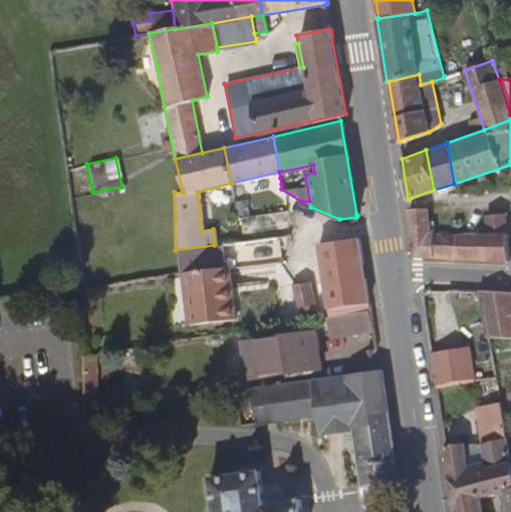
[(416,256),(440,257),(438,234),(428,234),(426,209),(409,209),(413,234),(416,256)]
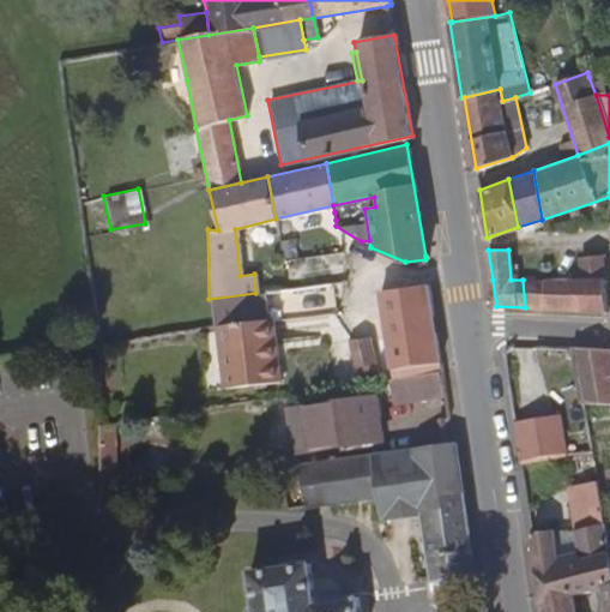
[(605,281),(605,253),(580,257),(580,280),(605,281)]
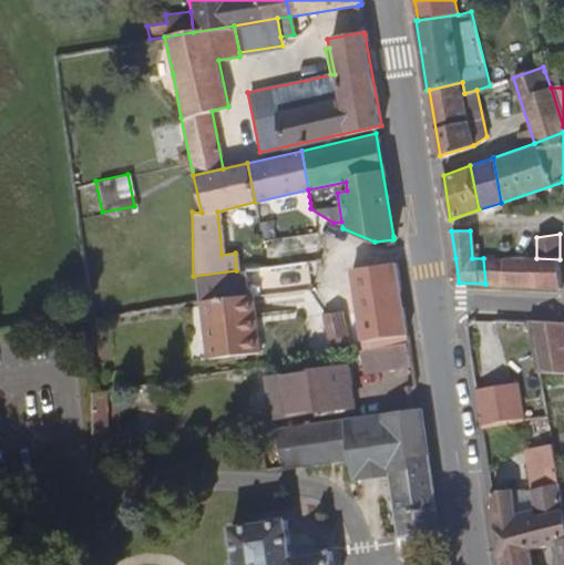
[(316,258),(314,236),(301,237),(304,260),(316,258)]
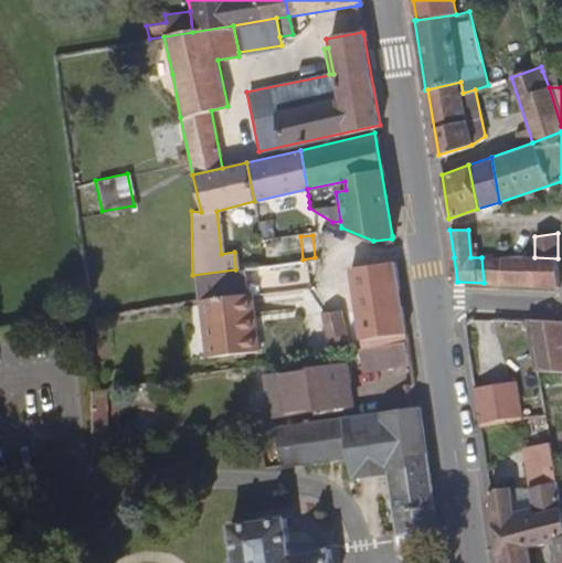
[(484,283),(505,284),(501,257),(481,257),(484,283)]
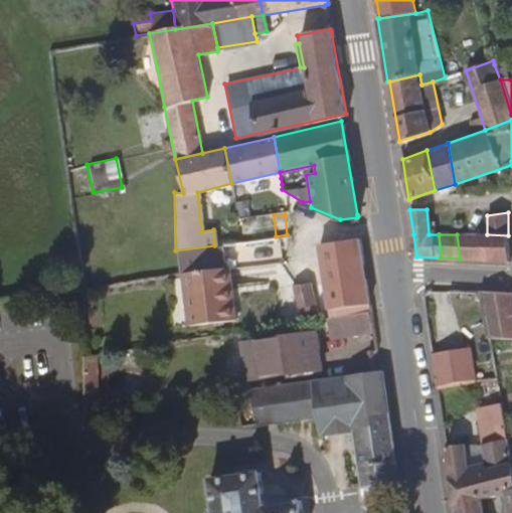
[(460,259),(483,260),(481,235),(457,234),(460,259)]
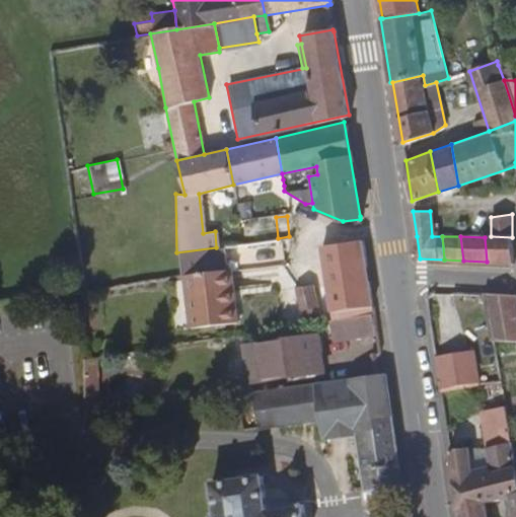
[(512,263),(512,237),(491,236),(485,237),(487,262),(512,263)]
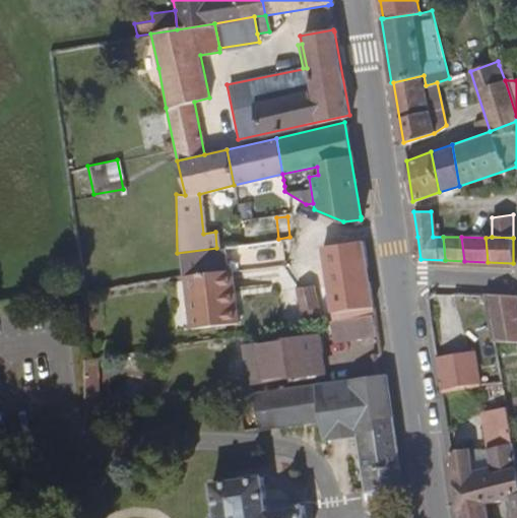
[(371,306),(360,241),(319,247),(328,312),(333,310),(371,306)]
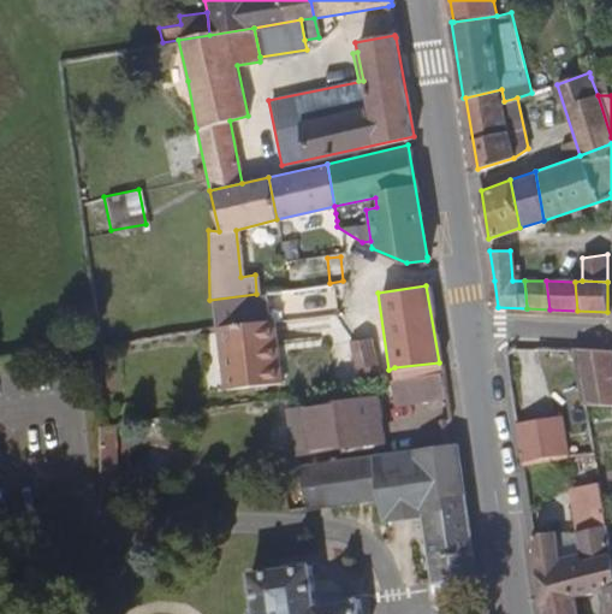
[(266,320),(263,293),(256,294),(209,300),(214,325),(221,389),(279,383),(278,362),(269,362),(266,320)]
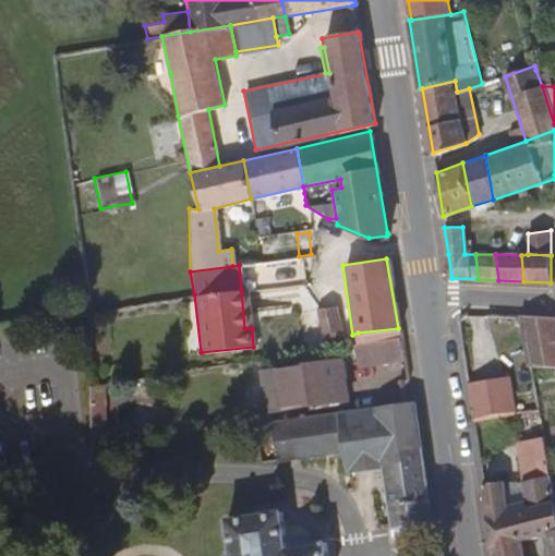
[(248,290),(241,290),(244,328),(252,328),(248,290)]
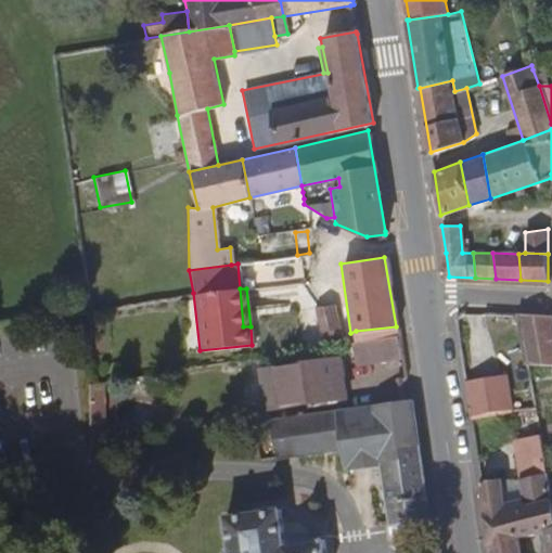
[(333,304),(315,306),(319,337),(339,335),(333,304)]
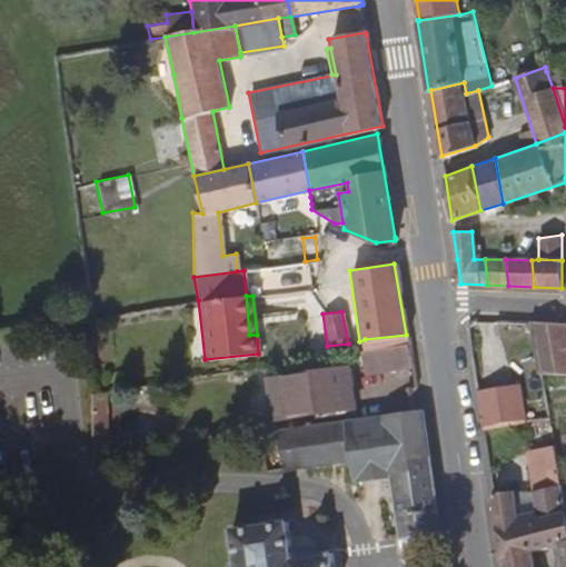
[(565,339),(563,322),(528,321),(538,372),(565,372),(565,339)]
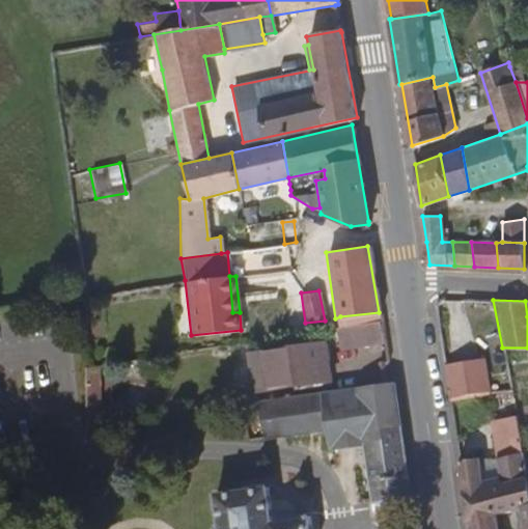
[(380,319),(379,312),(340,316),(341,326),(380,319)]
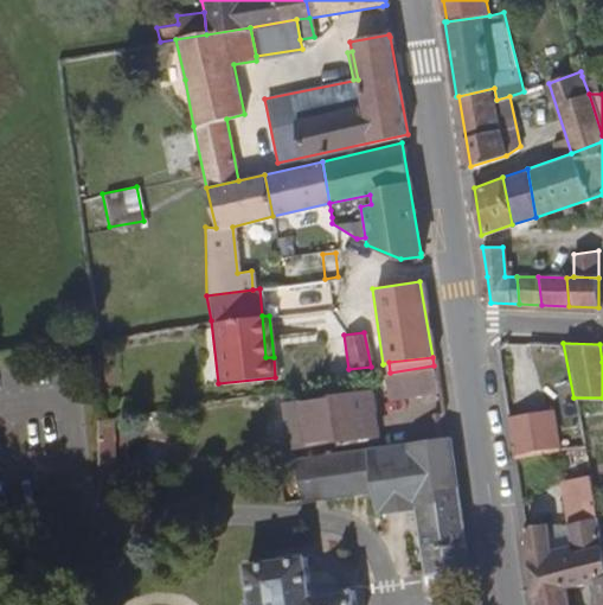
[(438,390),(434,365),(390,373),(385,373),(389,397),(438,390)]
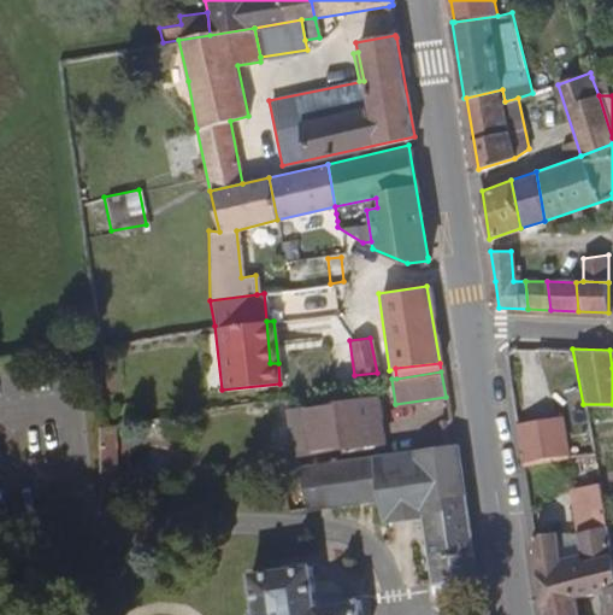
[(376,398),(302,408),(283,410),(290,456),(308,454),(382,443),(376,398)]
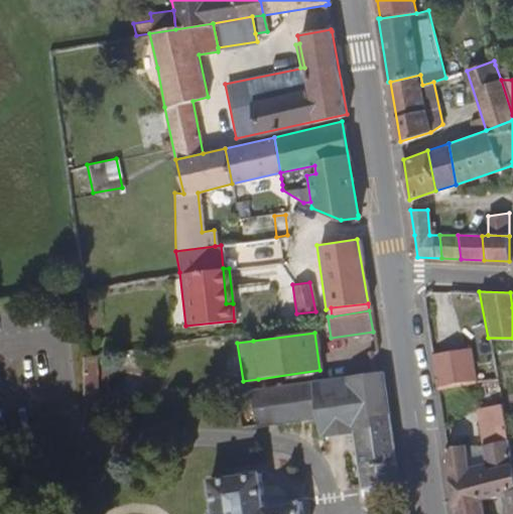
[(83,417),(97,415),(97,355),(82,357),(83,417)]
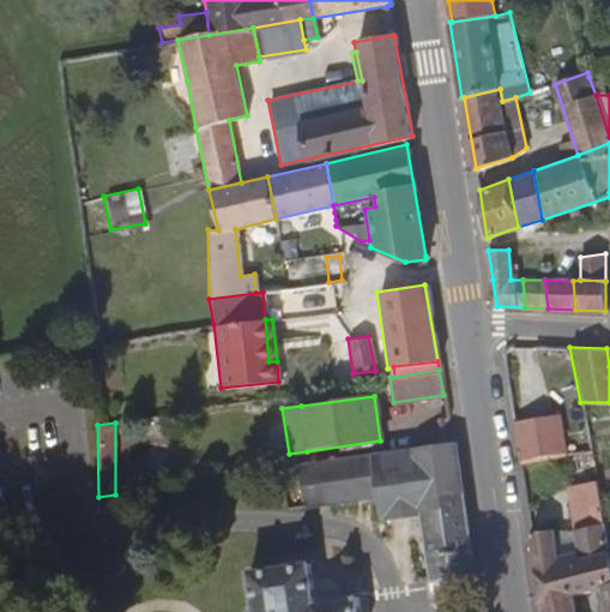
[(513,439),(517,462),(541,457),(537,437),(513,439)]
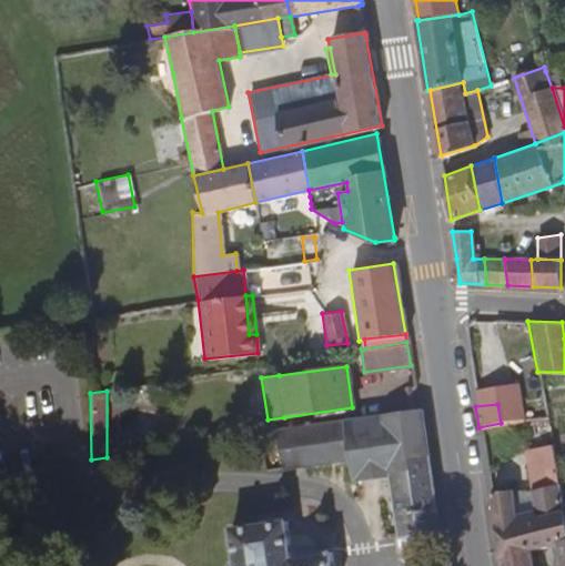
[(439,532),(417,411),(294,427),(300,464),(350,457),(349,448),(384,445),(389,473),(397,537),(439,532)]
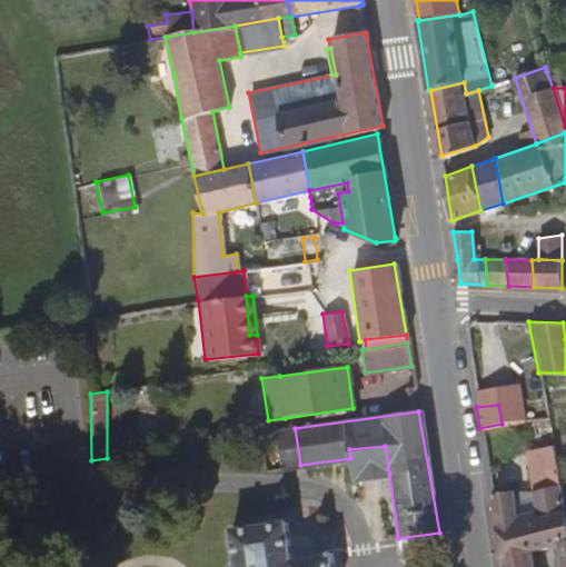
[(295,428),(278,430),(283,468),(300,465),(295,428)]
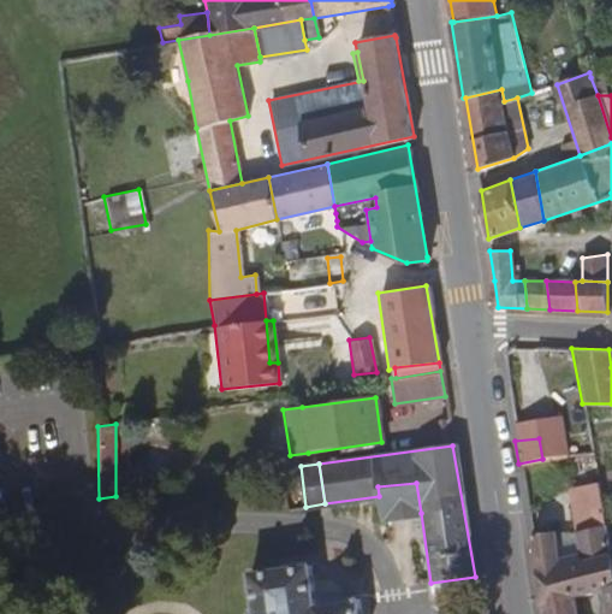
[(381,518),(421,513),(416,483),(378,486),(379,496),(381,518)]
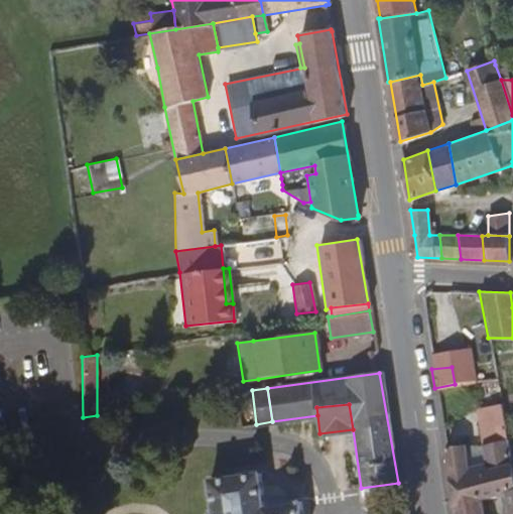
[(512,513),(512,466),(512,463),(507,438),(479,445),(485,470),(470,473),(465,442),(443,446),(449,480),(455,513),(483,513),(480,500),(504,494),(509,513),(512,513)]
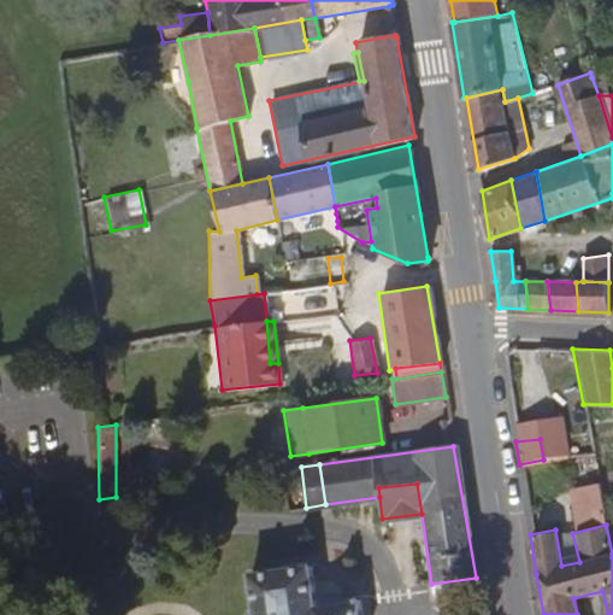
[(359,614),(357,598),(317,603),(311,564),(247,573),(252,613),(247,614),(359,614)]
